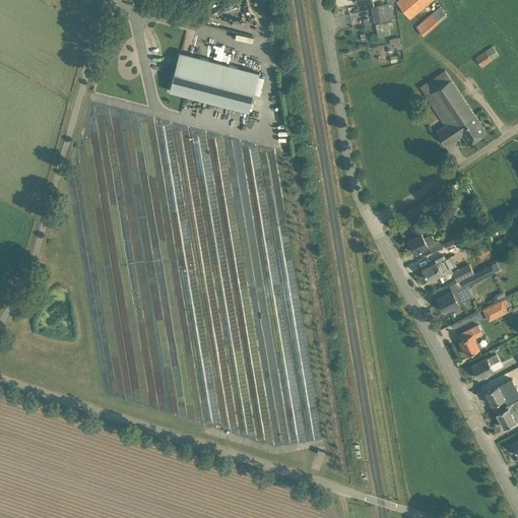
[(399,0),(394,5),(395,6),(408,22),(434,0),(399,0)]
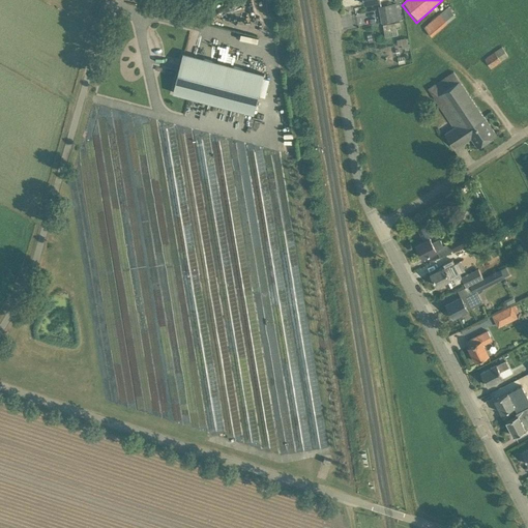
[(392,6),(376,9),(379,26),(397,23),(392,6)]
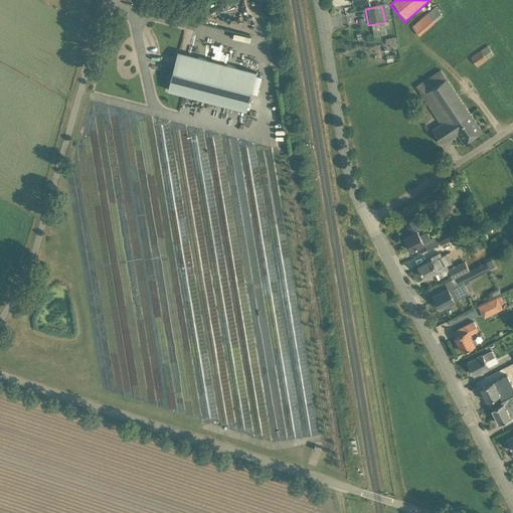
[(434,10),(409,29),(417,38),(441,19),(434,10)]
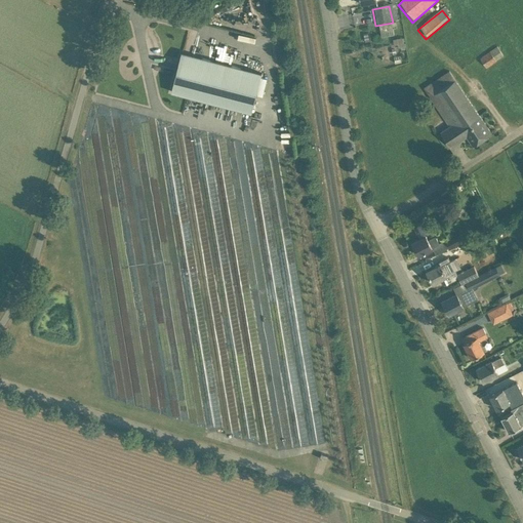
[(401,39),(391,41),(392,47),(396,46),(397,50),(399,49),(399,52),(404,51),(403,44),(402,45),(401,39)]
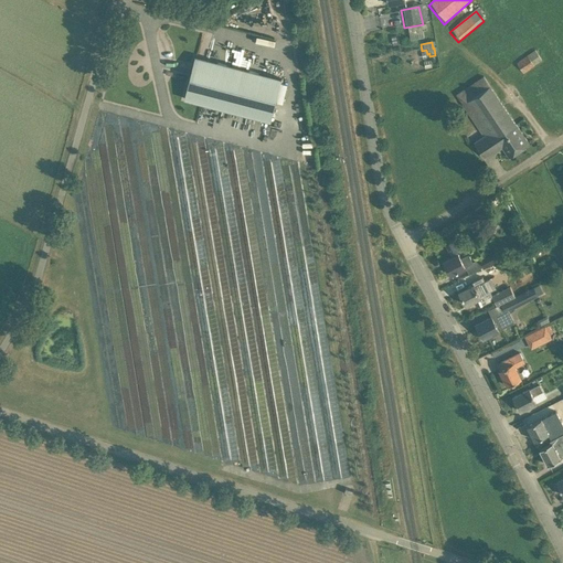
[(514,64),(522,74),(540,62),(533,51),(514,64)]
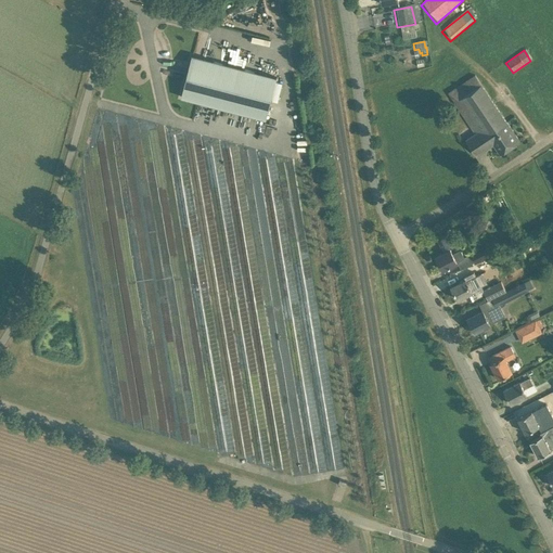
[(191,56),(180,99),(264,120),(274,78),(191,56)]
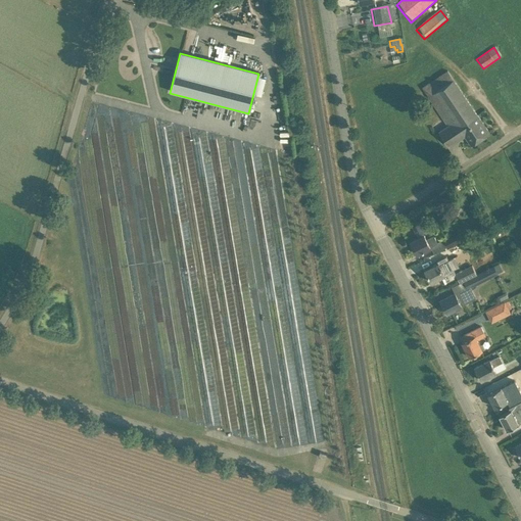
[(421,89),(446,127),(437,133),(447,148),(463,138),(470,147),(488,135),(445,73),(421,89)]
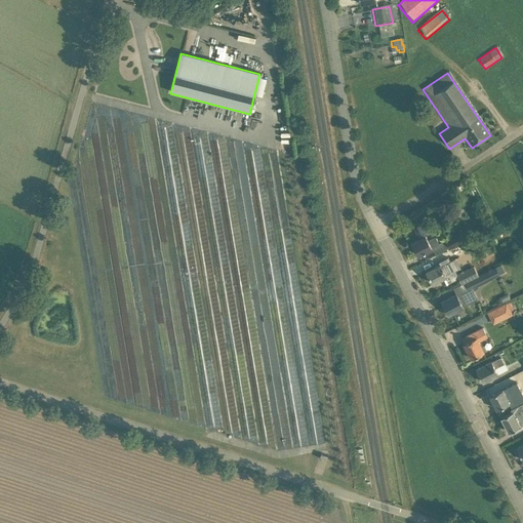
[(442,197),(434,203),(438,209),(447,203),(442,197)]
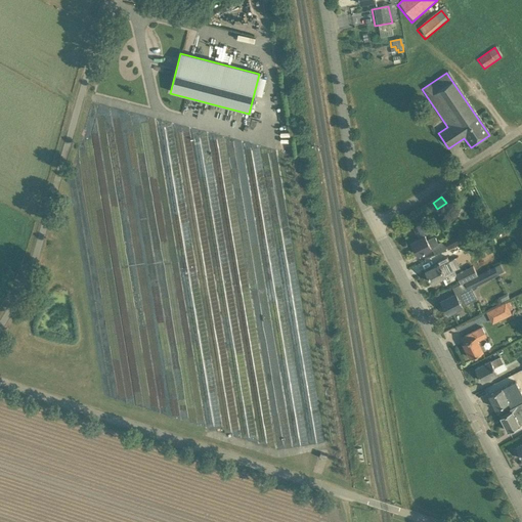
[(416,223),(411,215),(406,218),(410,226),(416,223)]
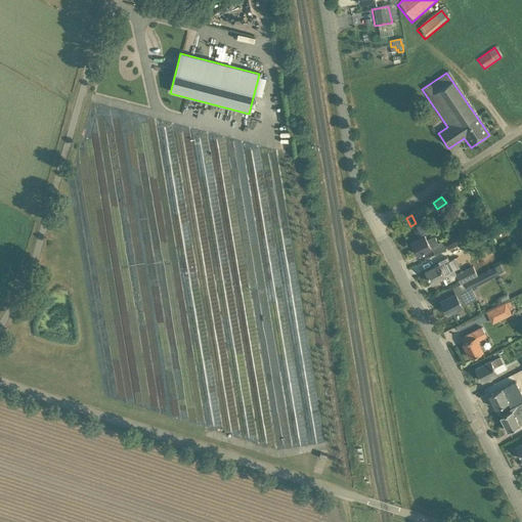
[(425,252),(430,249),(436,245),(433,237),(426,242),(418,225),(411,228),(418,240),(409,244),(416,256),(425,252)]
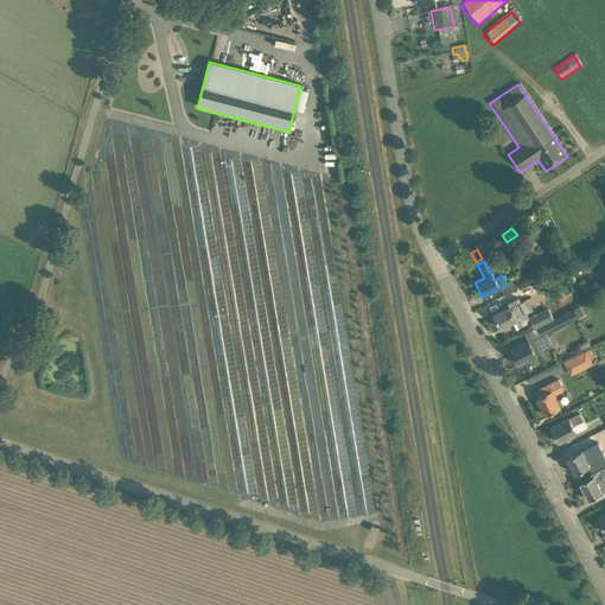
[(514,280),(518,290),(537,280),(533,269),(514,280)]
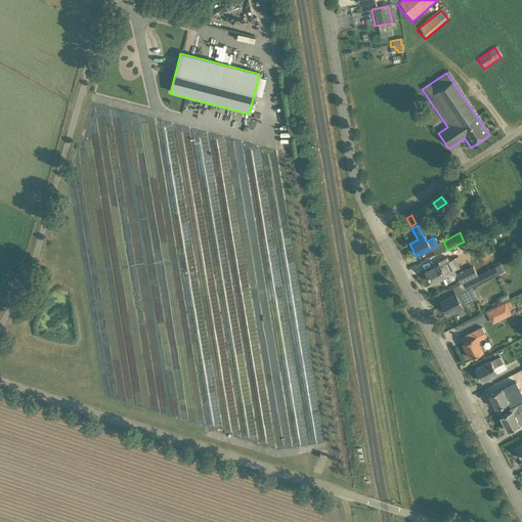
[(441,287),(457,278),(460,286),(493,269),(491,266),(475,274),(471,266),(454,274),(452,271),(446,258),(436,263),(437,265),(424,271),(430,285),(438,279),(441,287)]
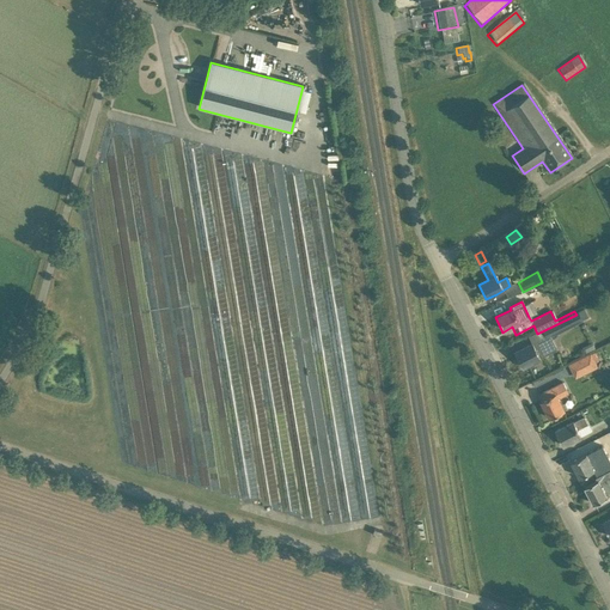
[(581,312),(577,315),(537,334),(540,340),(524,348),(513,353),(522,368),(532,364),(537,360),(548,354),(542,341),(546,339),(546,340),(580,323),(579,321),(584,318),(581,312)]
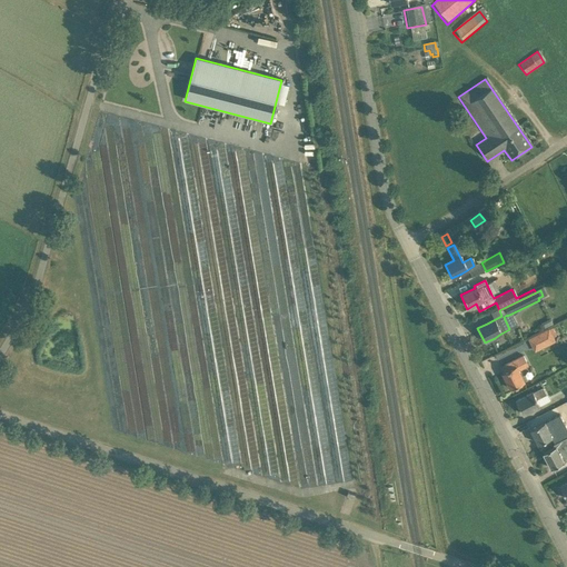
[(548,319),(539,324),(543,330),(551,326),(548,319)]
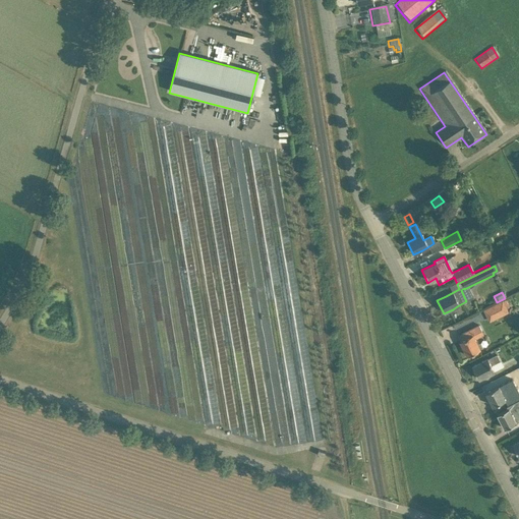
[(507,313),(501,302),(489,307),(482,311),(487,323),(495,320),(507,313)]
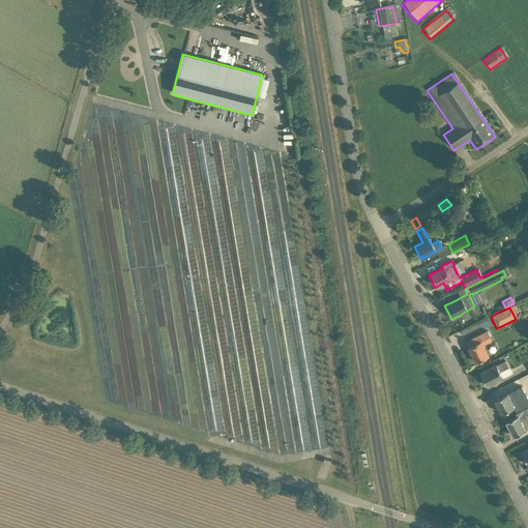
[(474,363),(482,358),(487,357),(481,348),(490,344),(484,332),(464,343),(467,348),(466,349),(474,363)]
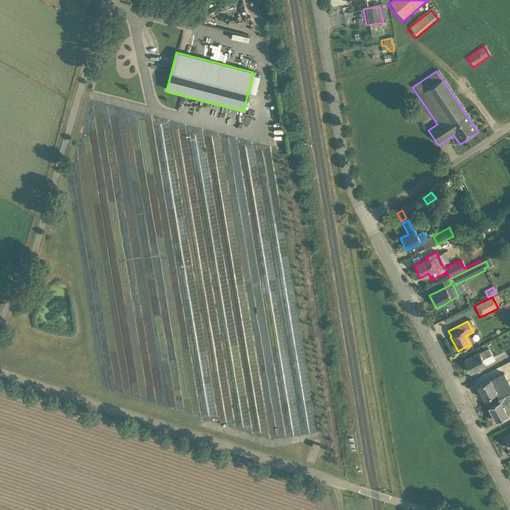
[(480,361),(490,356),(487,349),(486,350),(472,356),(463,361),(469,374),(478,369),(483,367),(480,361)]
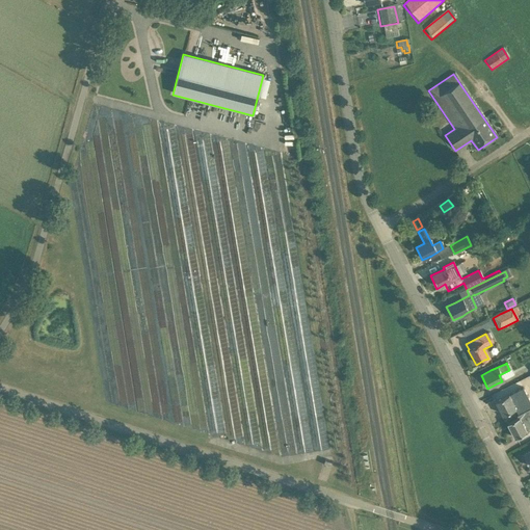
[(505,397),(504,398),(495,402),(502,416),(513,411),(510,404),(524,397),(520,390),(506,397),(505,397)]
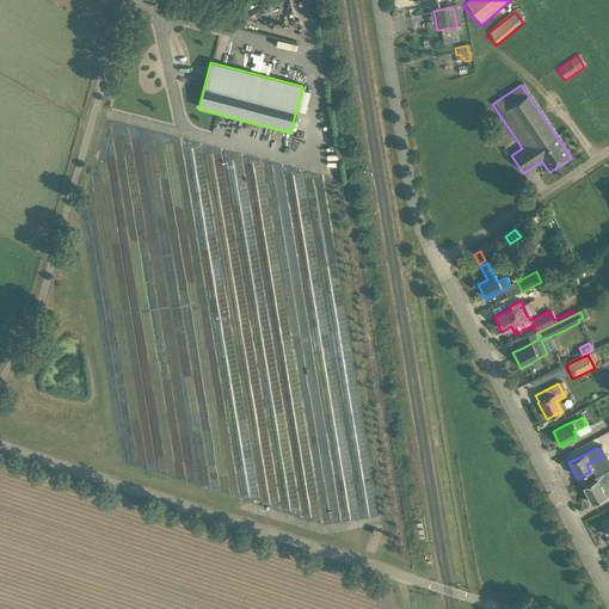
[(608,494),(608,485),(603,474),(594,479),(595,481),(582,487),(591,505),(601,499),(608,494)]
